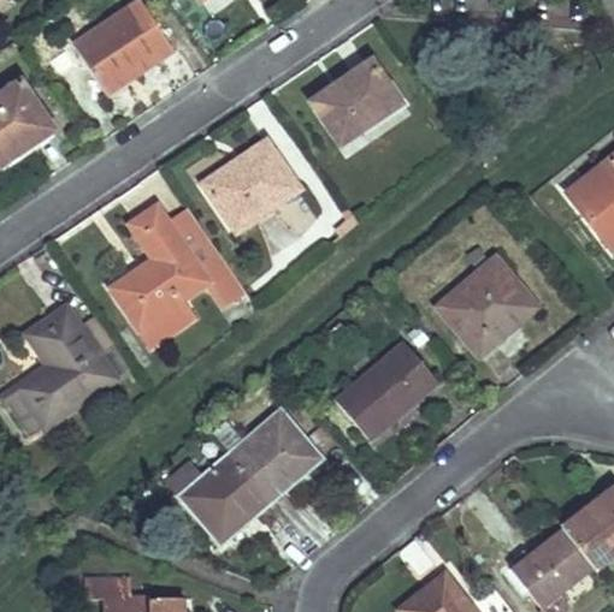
[(133,70),(171,46),(140,0),(131,0),(92,27),(95,31),(95,33),(74,47),(99,85),(129,65),(133,70)]
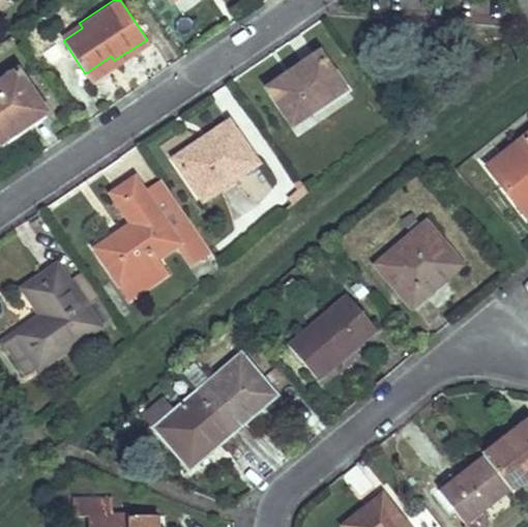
[(63,40),(82,28),(82,27),(79,23),(60,35),(60,36),(63,40)]
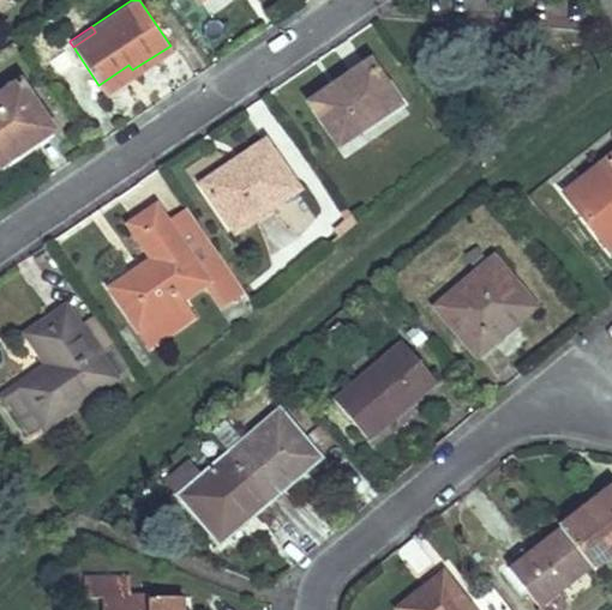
[(395,102),(366,59),(305,101),(334,143),(395,102)]
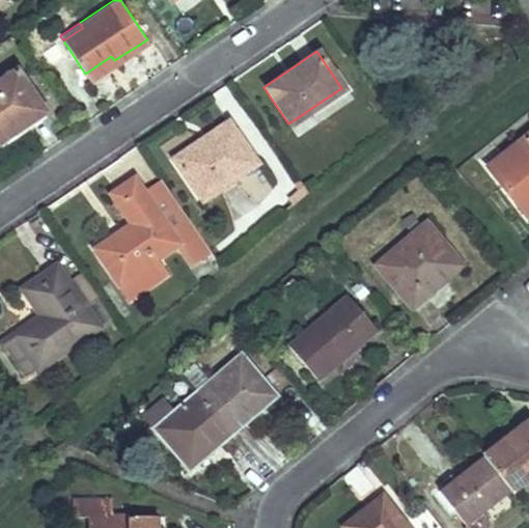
[(88,79),(114,60),(111,56),(85,74),(88,79)]
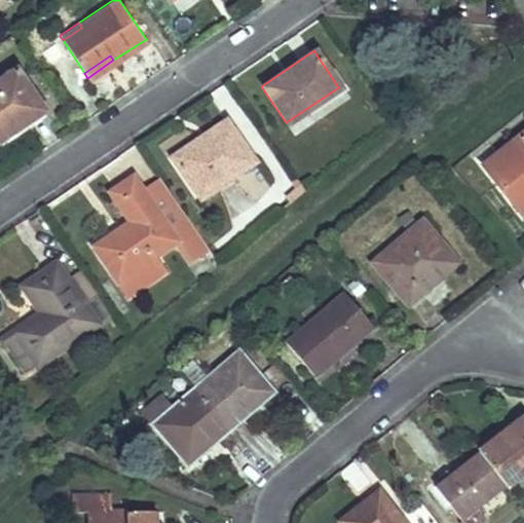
[(0,136),(43,108),(15,66),(0,76),(0,136)]
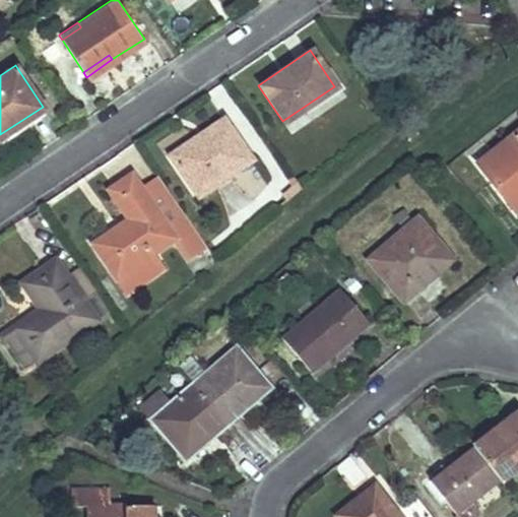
[(249,158),(222,116),(204,128),(209,137),(204,140),(202,138),(173,159),(172,159),(195,194),(249,158)]
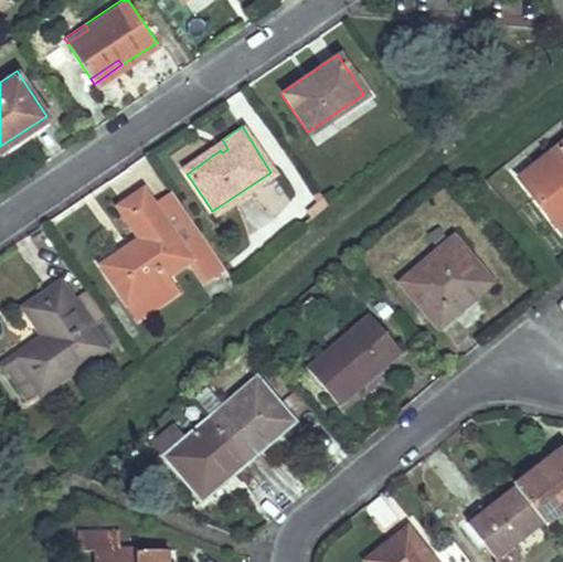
[(227,149),(222,139),(222,140),(182,166),(187,173),(188,173),(220,150),(222,152),(227,149)]
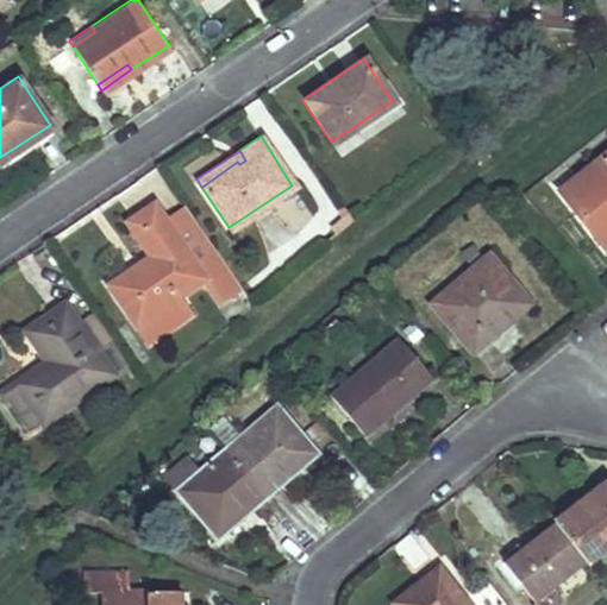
[(606,151),(558,189),(602,245),(606,241),(606,151)]
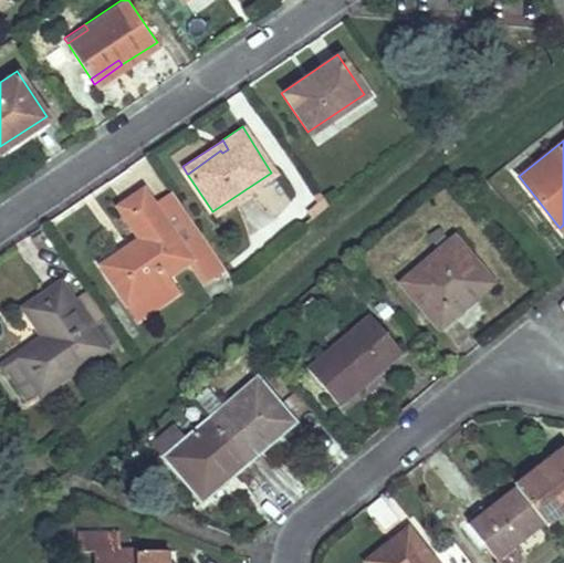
[(189,257),(142,186),(117,202),(138,237),(100,262),(124,300),(189,257)]
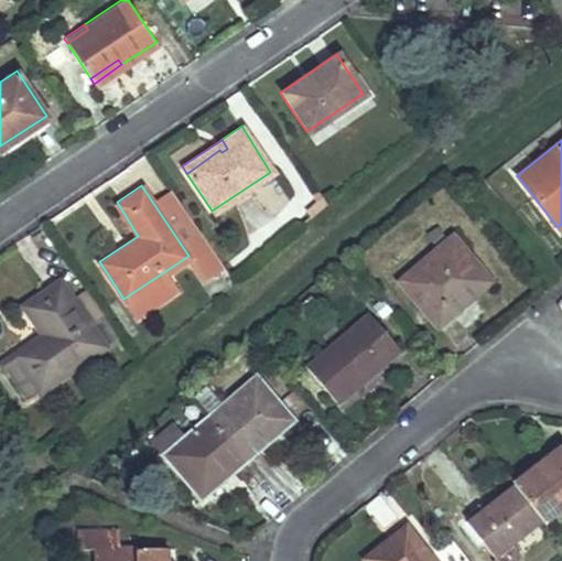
[(460,298),(486,276),(452,235),(399,279),(438,324),(463,303),(460,298)]
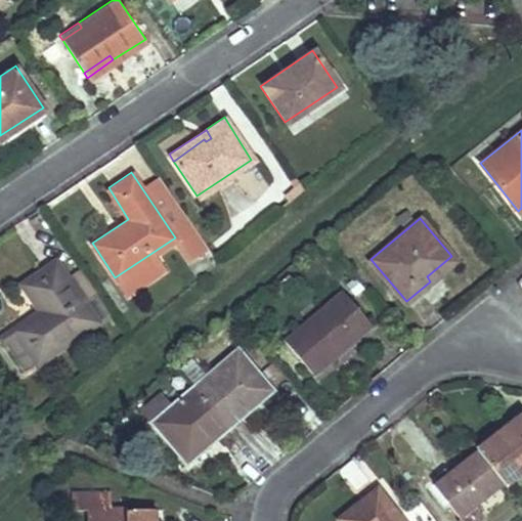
[(92,321),(53,261),(20,284),(39,310),(0,337),(23,370),(92,321)]
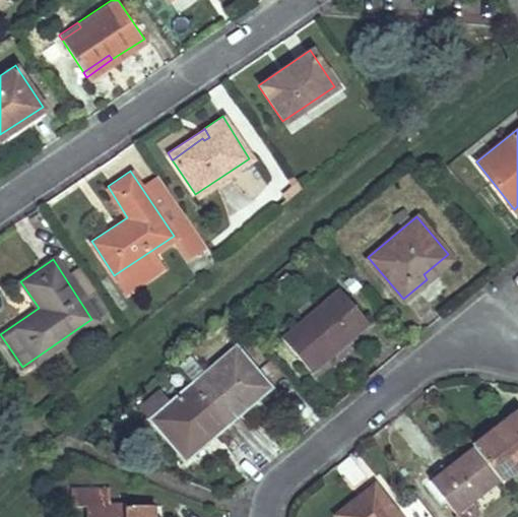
[(94,292),(77,265),(67,272),(65,272),(83,299),(83,300),(94,292)]
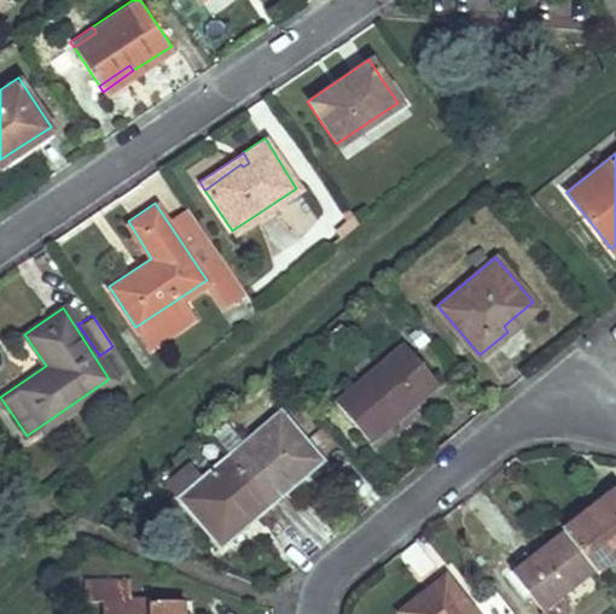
[(405,410),(437,382),(404,341),(335,399),(370,440),(393,421),(390,417),(401,407),(405,410)]
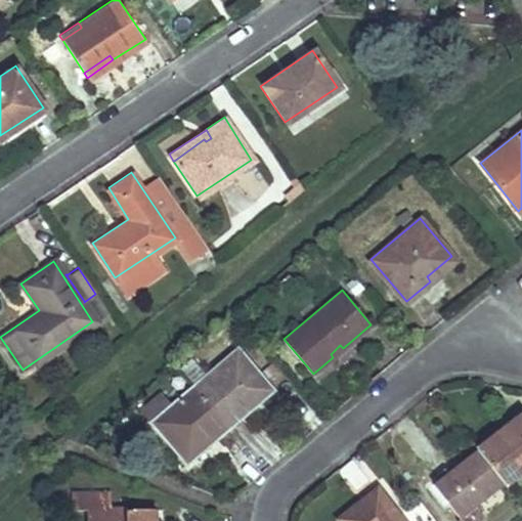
[(270,389),(236,348),(206,374),(190,356),(178,365),(193,384),(228,426),(270,389)]
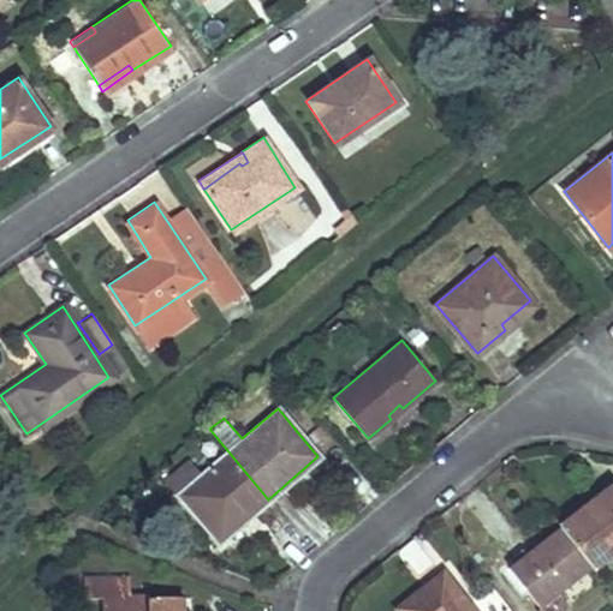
[(268,499),(227,450),(198,474),(188,463),(166,481),(216,541),(268,499)]
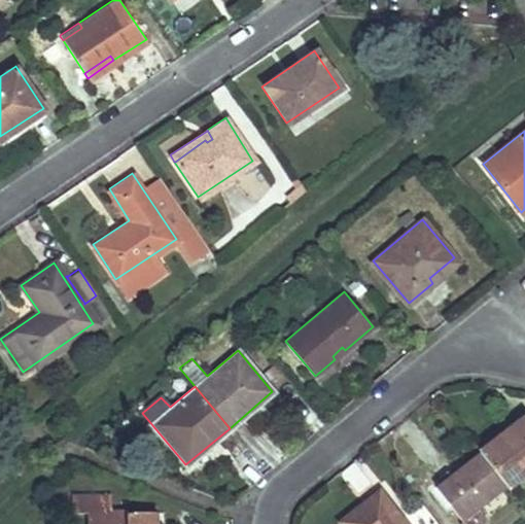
[(524,422),(524,417),(523,415),(509,426),(512,431),(513,432),(524,422)]
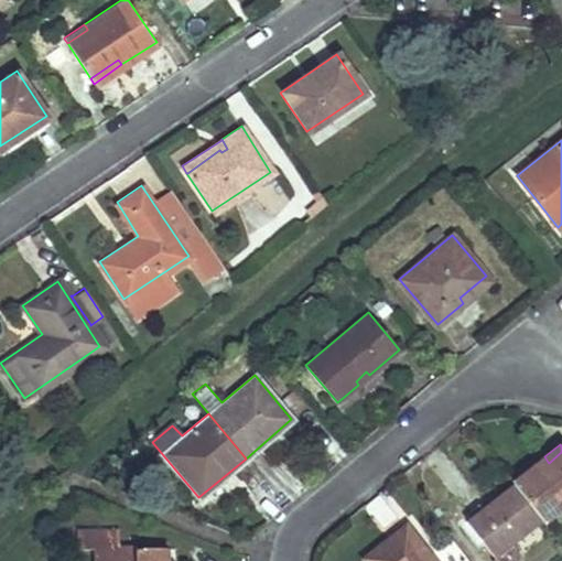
[(541,519),(561,503),(561,452),(549,463),(548,462),(544,456),(512,482),(541,519)]
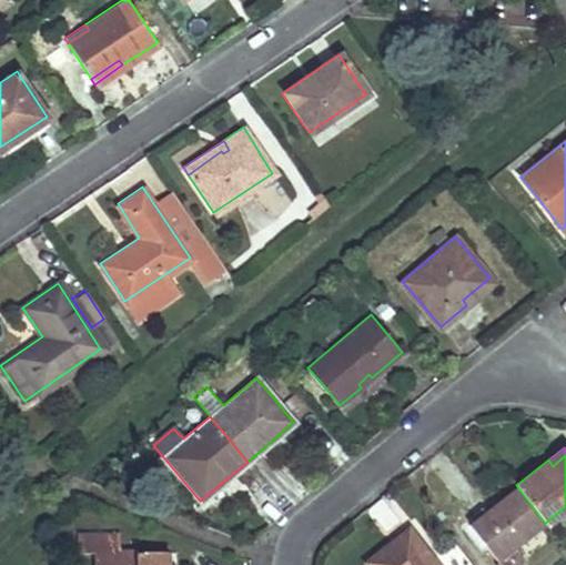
[(545,523),(516,485),(468,522),(497,560),(545,523)]
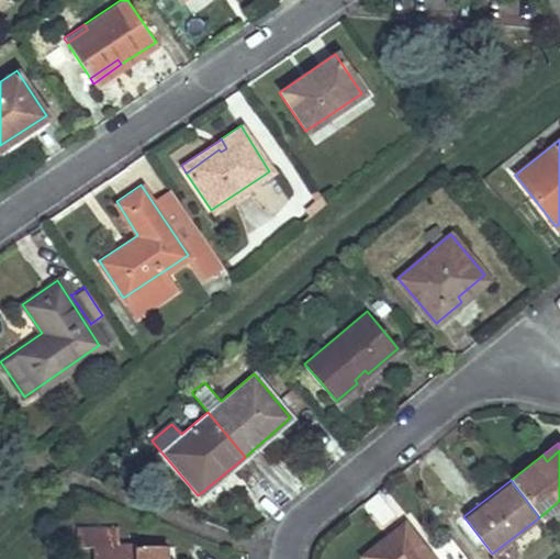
[(432,558),(403,523),(387,535),(361,556),(364,558),(432,558)]
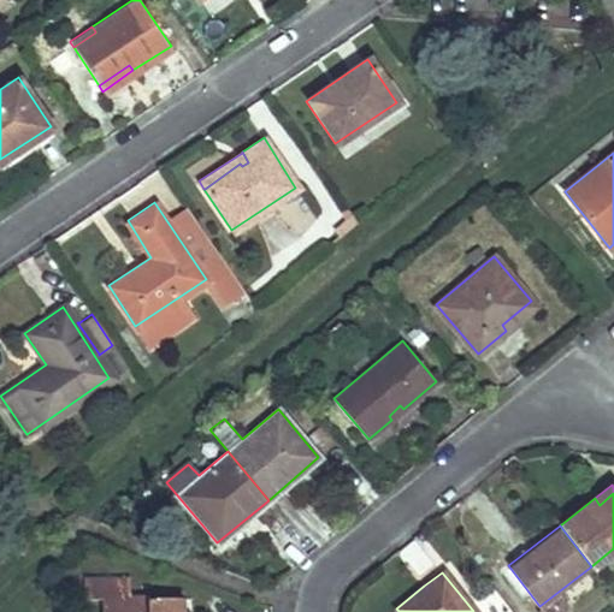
[(181,611),(181,596),(127,596),(127,577),(82,577),(81,596),(100,598),(100,611),(181,611)]
